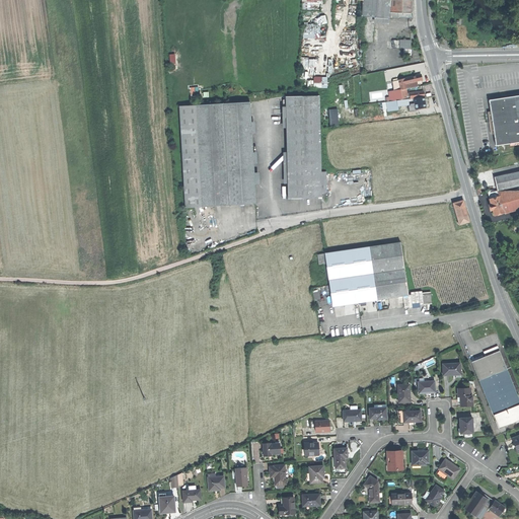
[(362,0),(362,12),(379,12),(379,0),(362,0)]
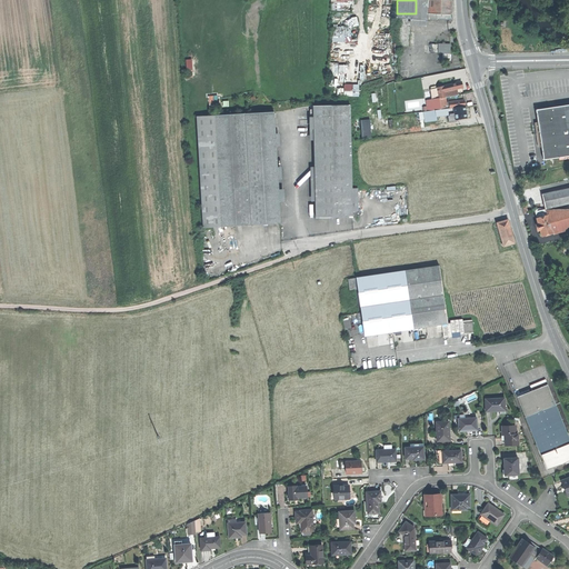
[(428,0),(416,0),(416,13),(421,13),(421,20),(451,20),(450,16),(451,1),(428,0)]
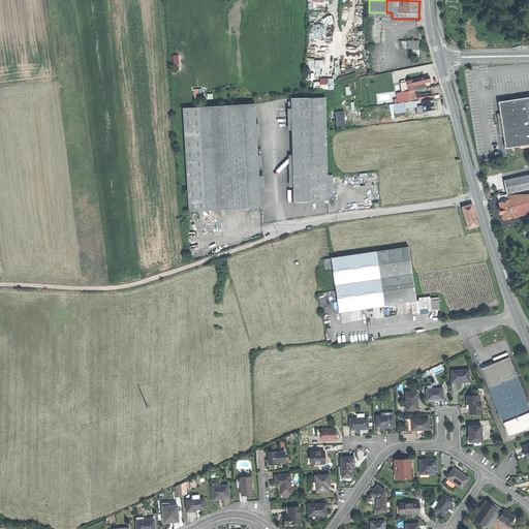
[(327,38),(327,33),(322,33),(322,27),(318,27),(318,32),(309,32),(309,39),(327,38)]
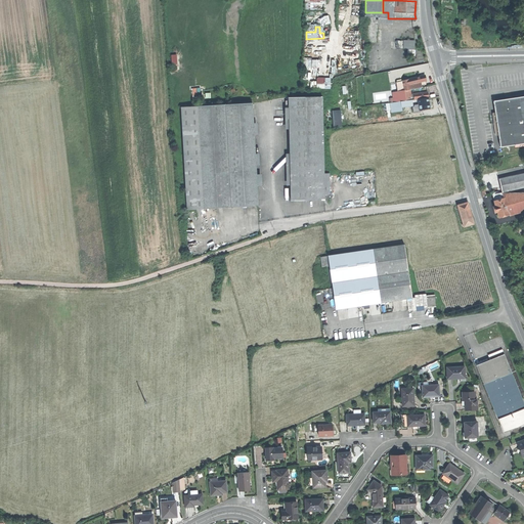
[(403,50),(413,50),(413,42),(408,42),(408,41),(403,41),(403,42),(403,50)]
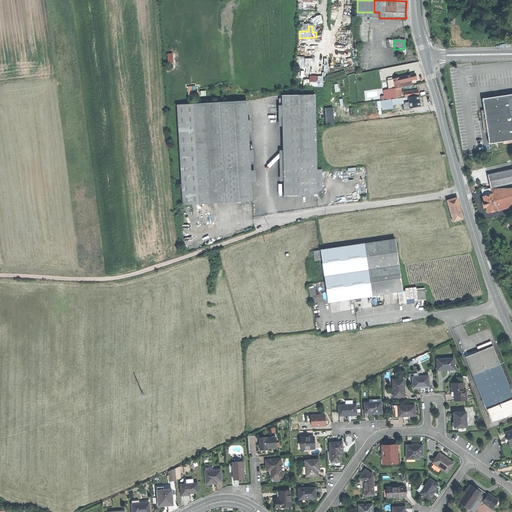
[(416,76),(415,74),(398,77),(399,82),(410,80),(416,79),(416,76)]
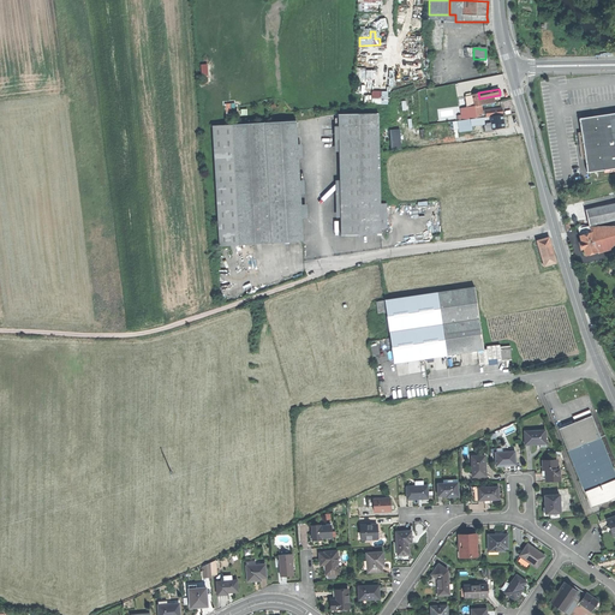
[(372,103),(389,103),(388,90),(372,91),(372,103)]
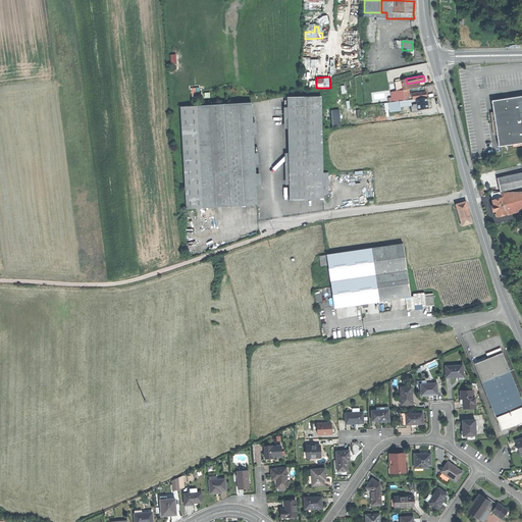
[(200,96),(199,87),(192,88),(193,96),(200,96)]
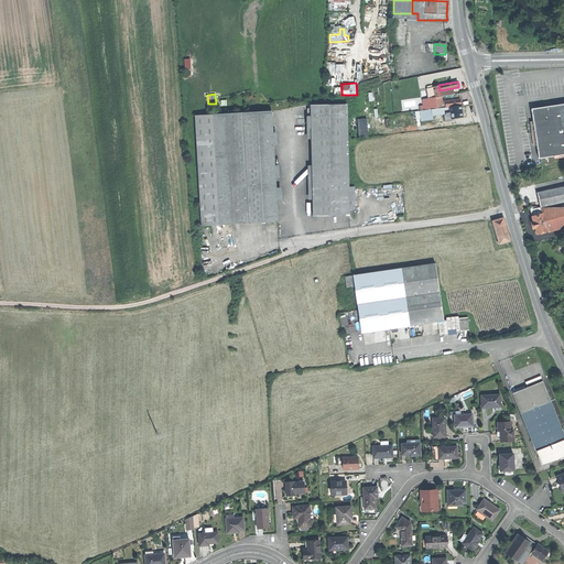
[(426,110),(436,109),(435,98),(429,99),(424,99),(426,110)]
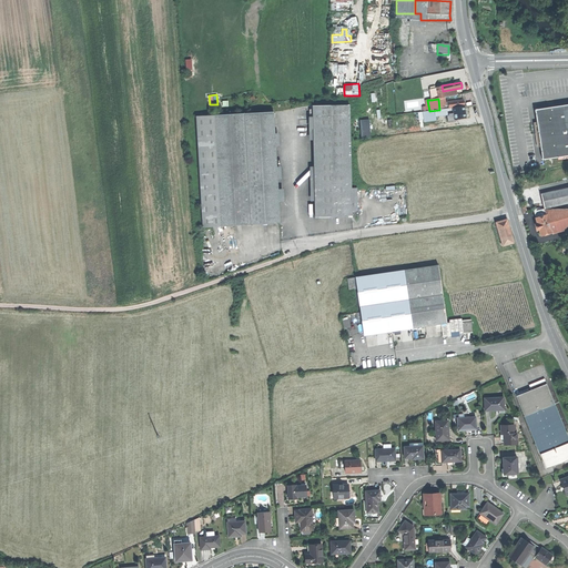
[(567,156),(567,104),(540,110),(540,111),(541,111),(541,112),(540,114),(539,117),(537,117),(537,115),(535,115),(536,122),(540,148),(543,161),(558,159),(567,156)]
